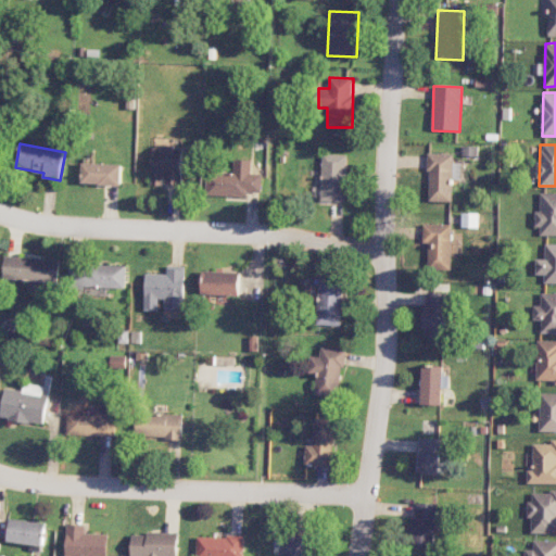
[(152,185),(182,184),(182,146),(152,146),(152,185)]
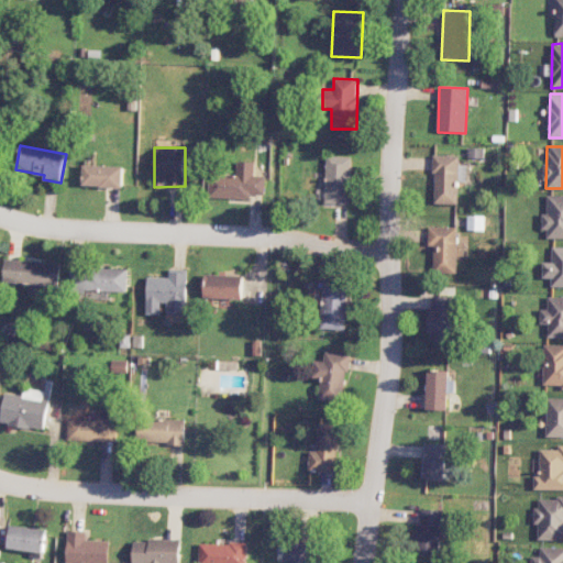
[(433,203),(457,205),(460,155),(435,155),(433,203)]
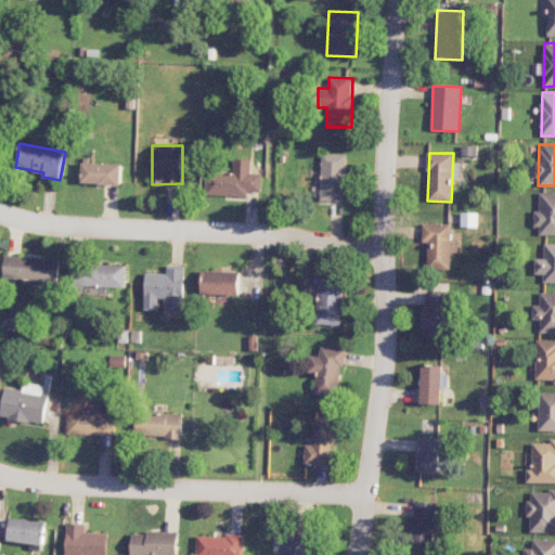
[(346,154),(322,154),(321,201),(345,201),(346,154)]
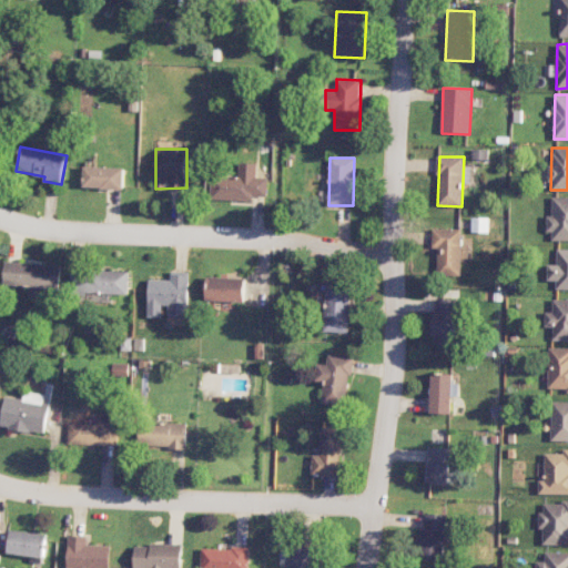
[(211,199),(254,201),(254,196),(267,196),(267,178),(256,178),(256,163),(239,163),(239,178),(211,176),(211,199)]
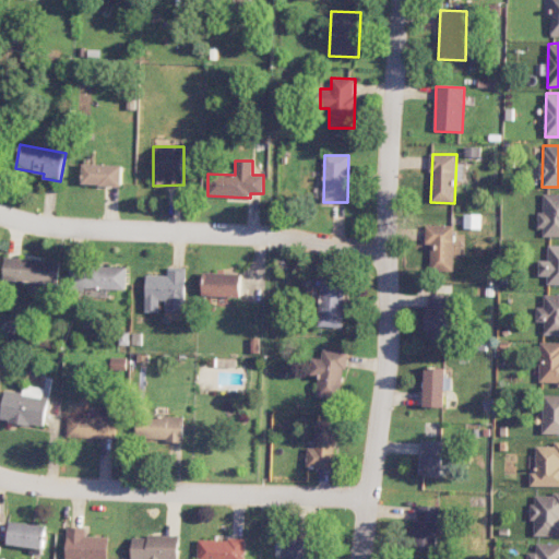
[(122,165),(83,164),(82,186),(121,187),(122,165)]
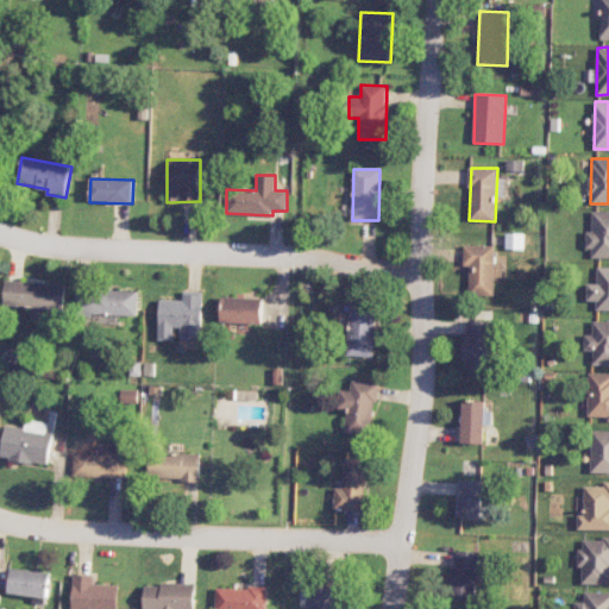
[(608,211),(592,211),(592,231),(589,231),(589,258),(608,257),(608,211)]
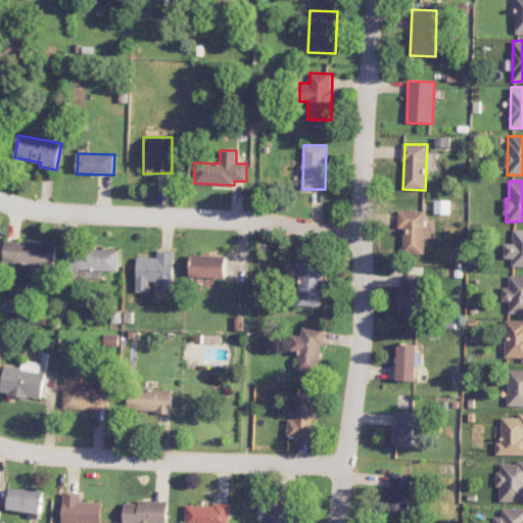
[(403,228),(402,253),(424,253),(425,211),(398,210),(397,228),(403,228)]
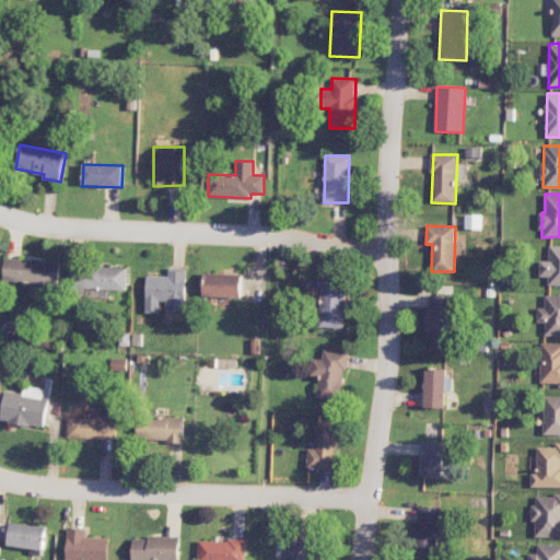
[(559,286),(559,245),(549,246),(549,260),(541,260),(540,277),(549,277),(548,286),(559,286)]
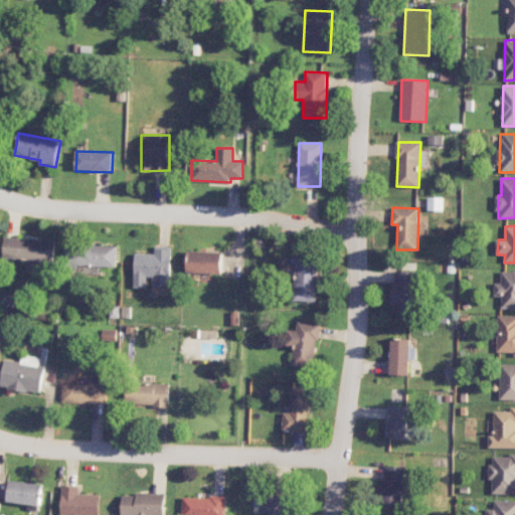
[(3,260),(54,262),(55,239),(4,238),(3,260)]
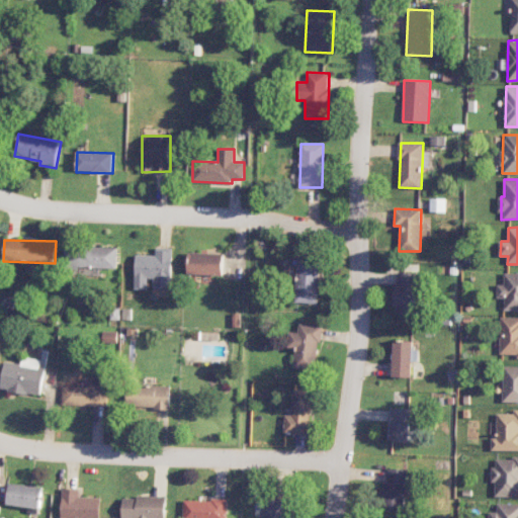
[(135,255),(135,288),(148,288),(148,279),(153,279),(153,290),(171,291),(172,248),(155,248),(155,255),(135,255)]
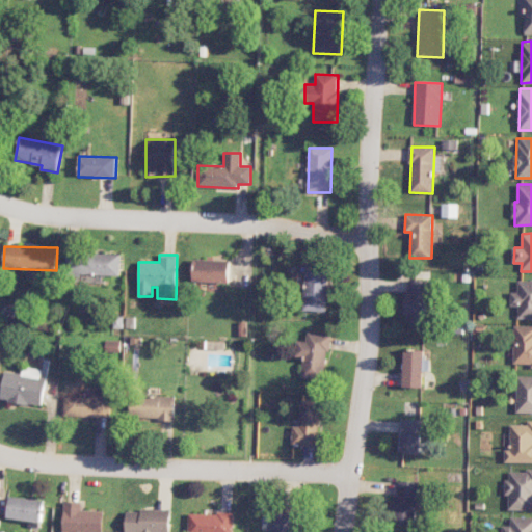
[(229,283),(230,261),(193,259),(192,282),(229,283)]
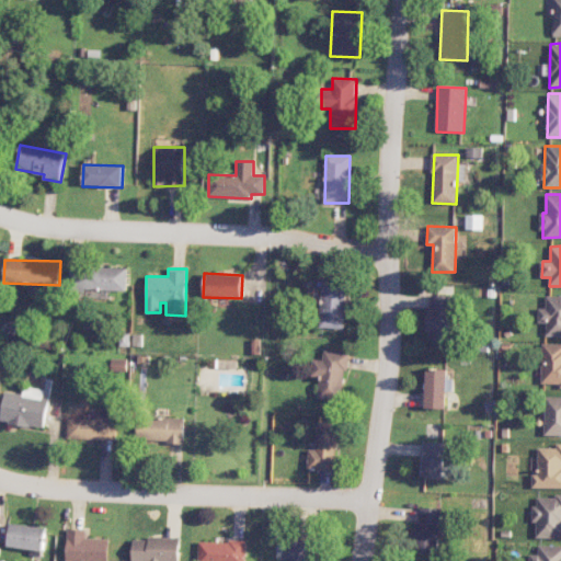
[(320,328),(345,329),(346,281),(322,279),(320,328)]
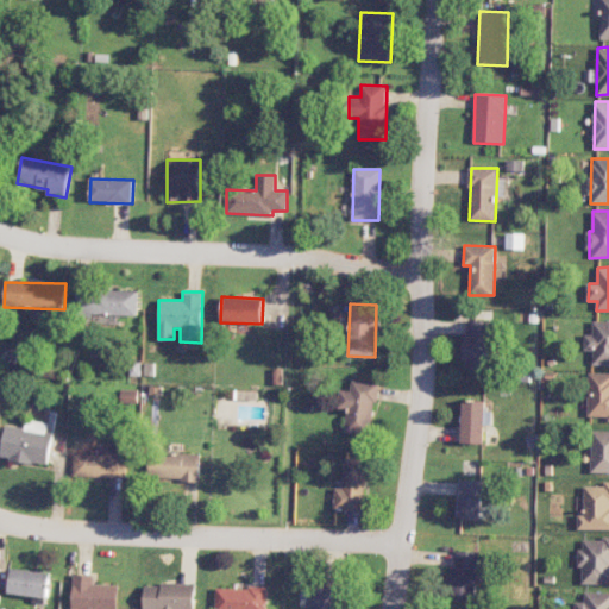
[(495,321),(465,320),(464,369),(494,370),(495,321)]
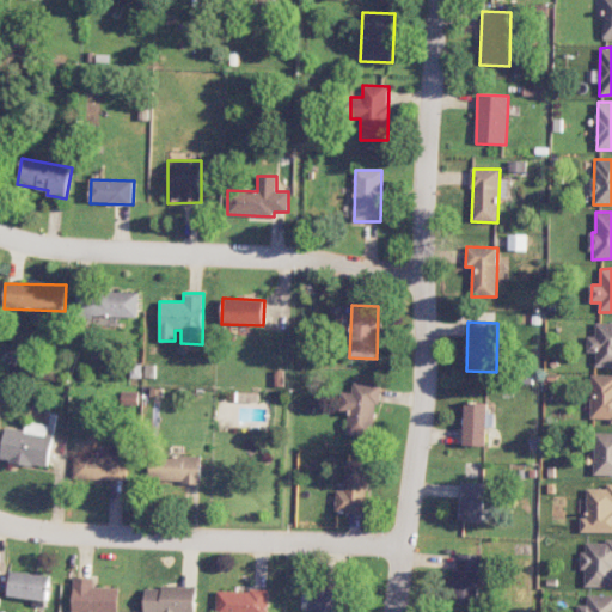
[(611,323),(595,323),(595,336),(588,336),(588,353),(597,353),(597,367),(611,366),(611,323)]
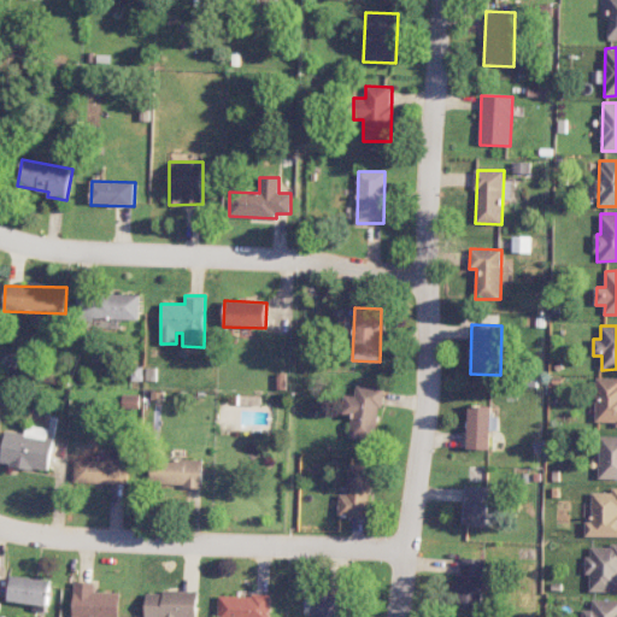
[(595,422),(616,422),(616,427),(616,377),(597,377),(595,422)]
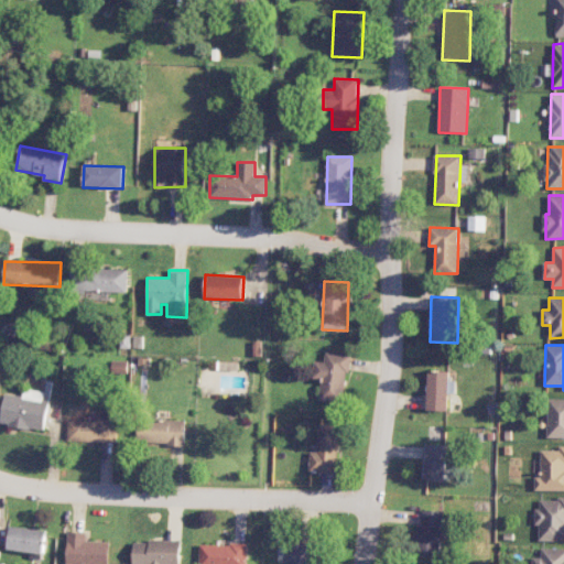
[(318,399),(344,402),(350,355),(325,351),(324,361),(315,360),(313,379),(322,380),(318,399)]
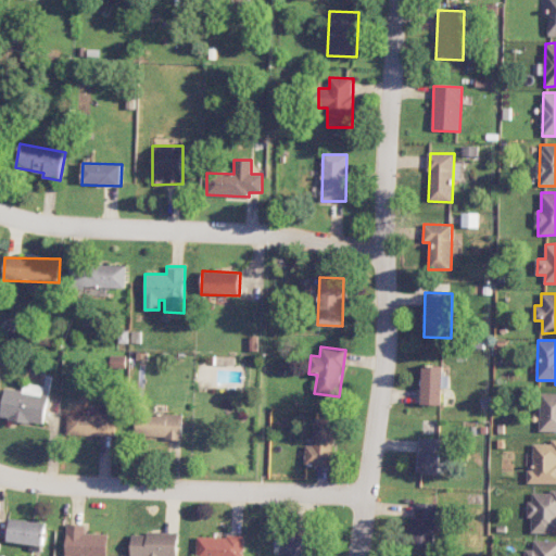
[(442,405),(443,366),(422,366),(421,404),(442,405)]
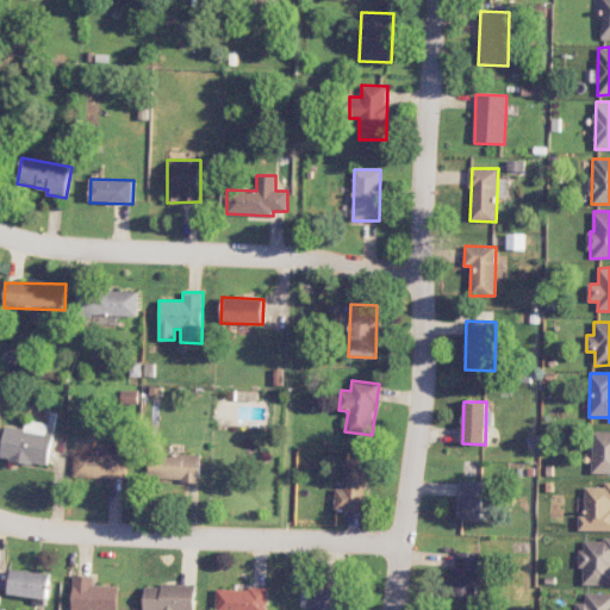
[(0,456),(48,466),(53,435),(45,433),(47,424),(25,421),(24,429),(5,425),(0,455),(0,456)]
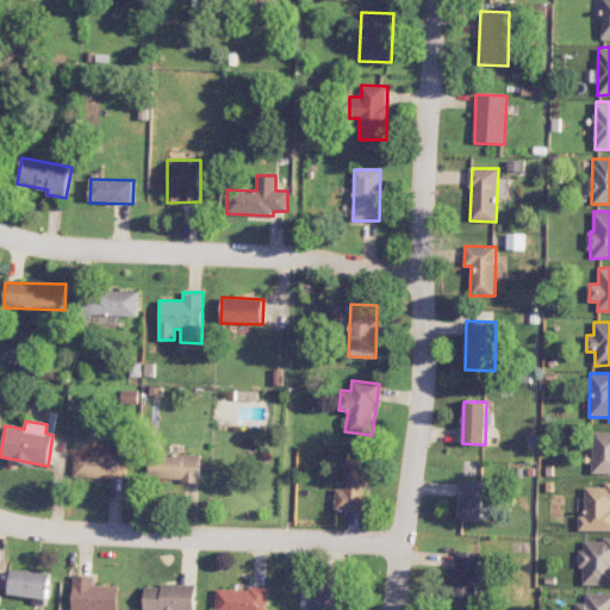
[(592,473),(609,473),(609,430),(593,431),(592,473)]
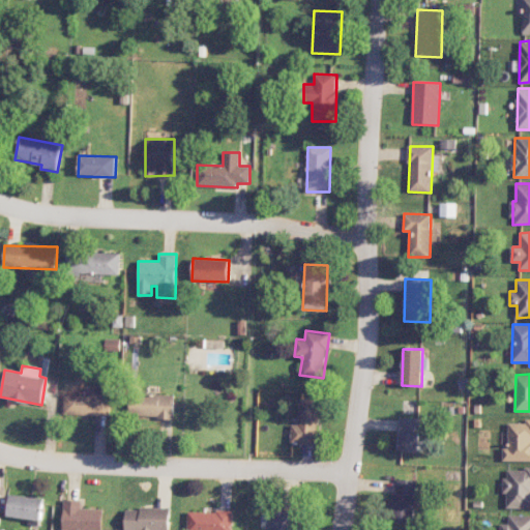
[(108,416),(108,390),(89,390),(89,395),(64,394),(63,415),(108,416)]
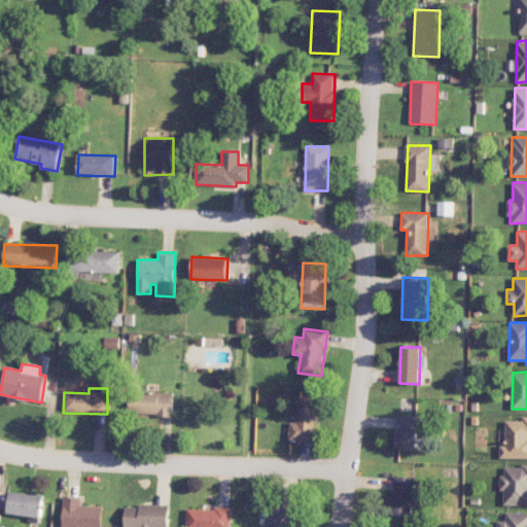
[(172,415),(173,392),(129,392),(129,415),(172,415)]
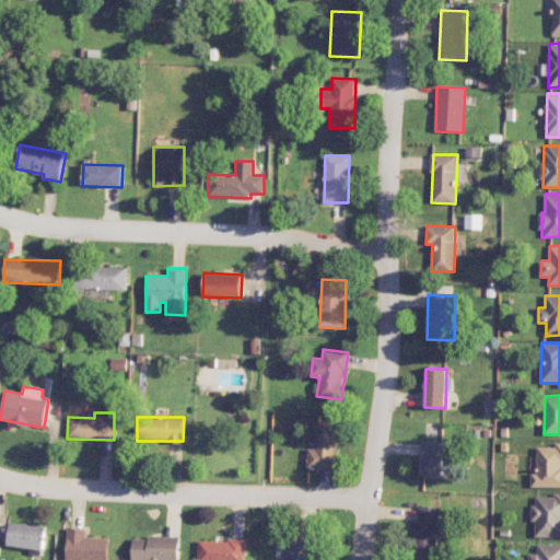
[(337,469),(337,421),(316,421),(316,448),(307,448),(307,469),(337,469)]
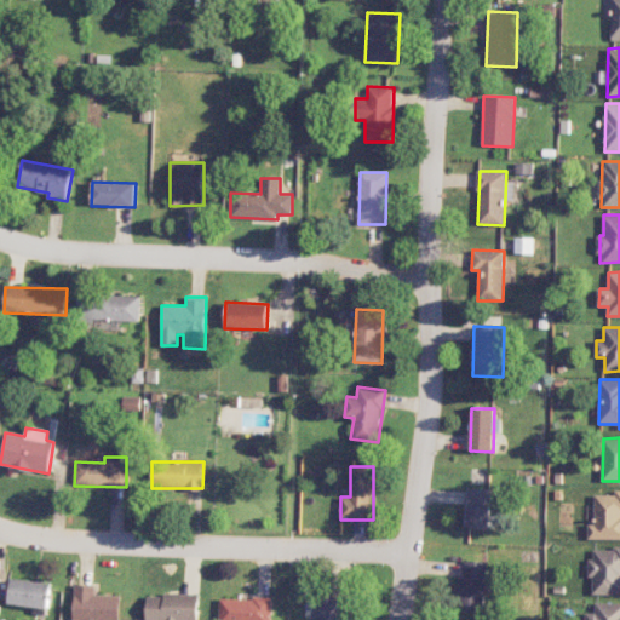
[(491,528),(492,488),(469,488),(468,527),(491,528)]
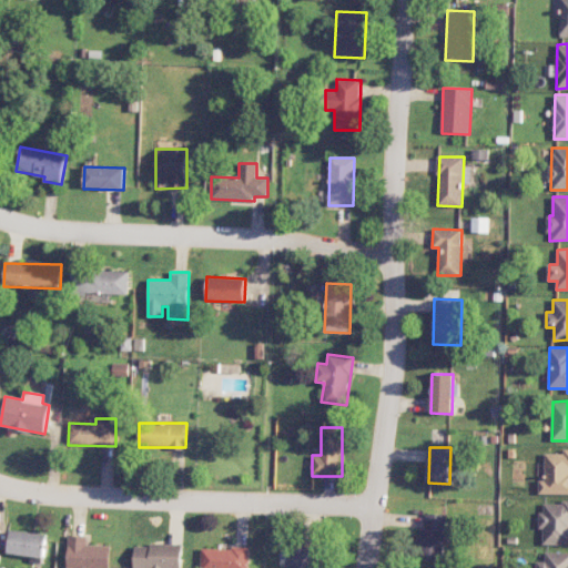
[(540,495),(567,494),(567,448),(564,449),(564,453),(546,454),(546,480),(539,480),(540,495)]
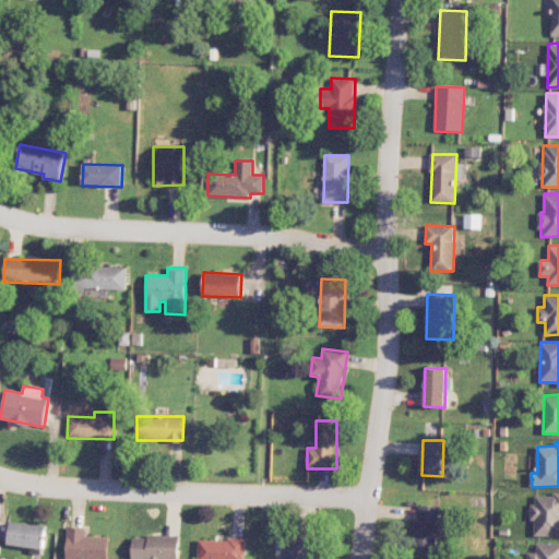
[(558,494),(533,494),(533,521),(535,522),(535,536),(558,536),(558,494)]
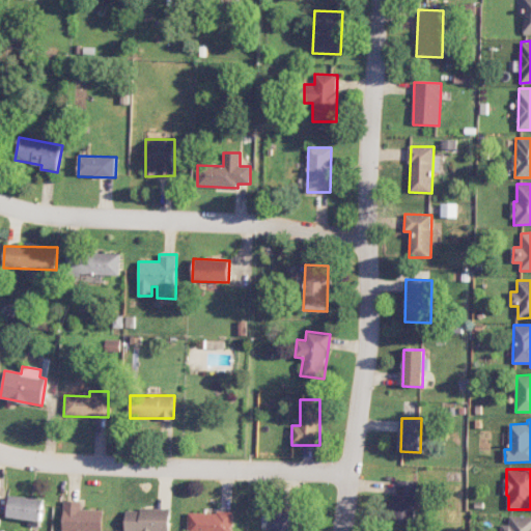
[(395,521),(417,521),(416,480),(395,480),(395,521)]
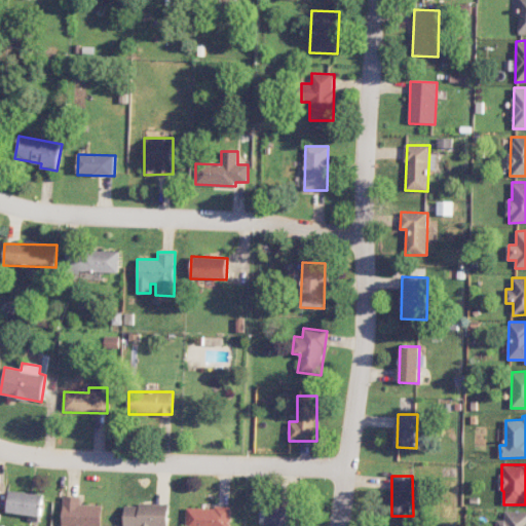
[(7,513),(29,515),(28,520),(40,522),(43,494),(10,491),(7,513)]
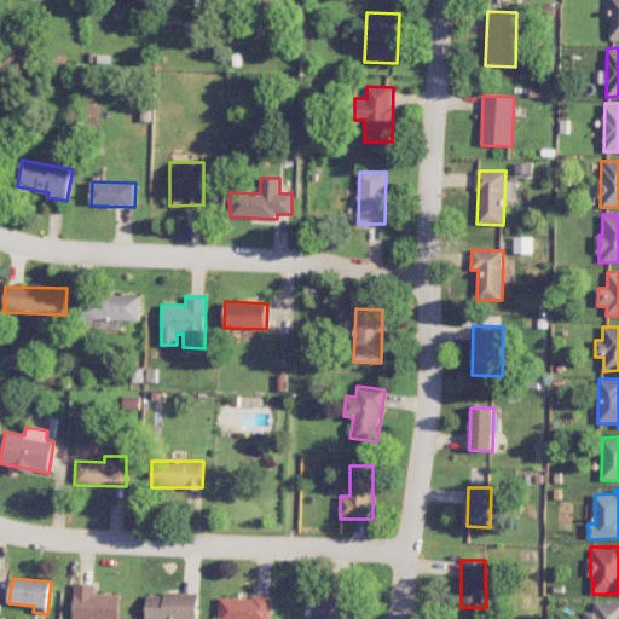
[(93,584),(74,584),(73,618),(119,618),(120,594),(93,594),(93,584)]
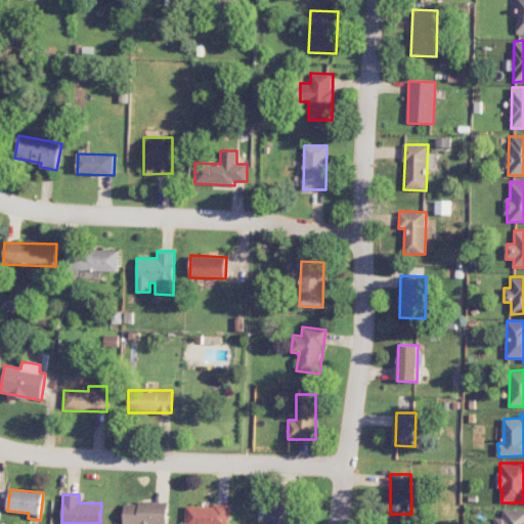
[(166,523),(167,503),(124,501),(123,523),(166,523)]
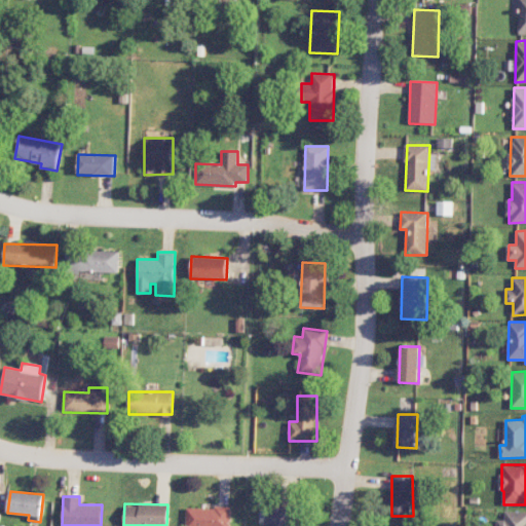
[(186,506),(185,525),(230,525),(231,508),(186,506)]
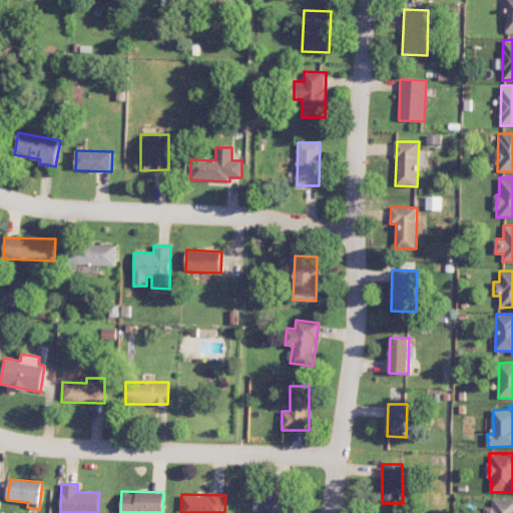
[(266,494),(264,512),(284,512),(287,512),(287,495),(266,494)]
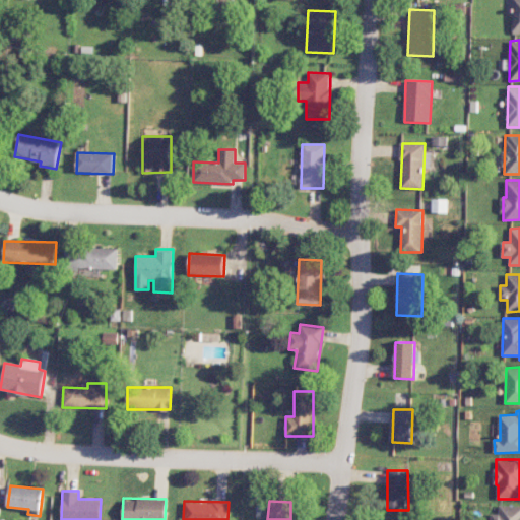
[(519,519),(519,505),(500,505),(500,514),(492,514),(492,519),(519,519)]
